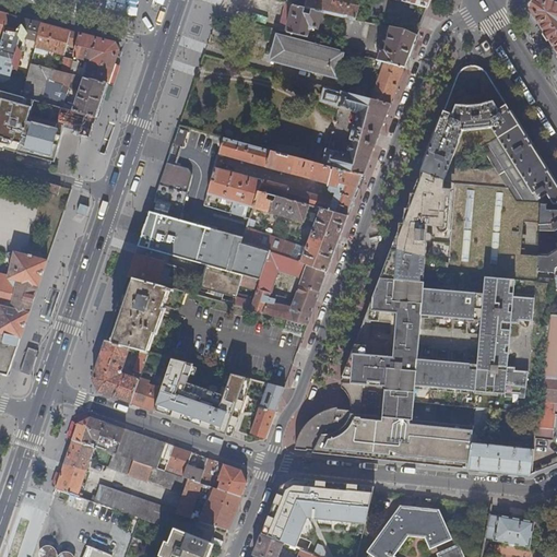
[(215,0),(198,57),(323,85),(369,97),(390,102),(403,64),(416,34),(426,4),(427,0),(215,0)]
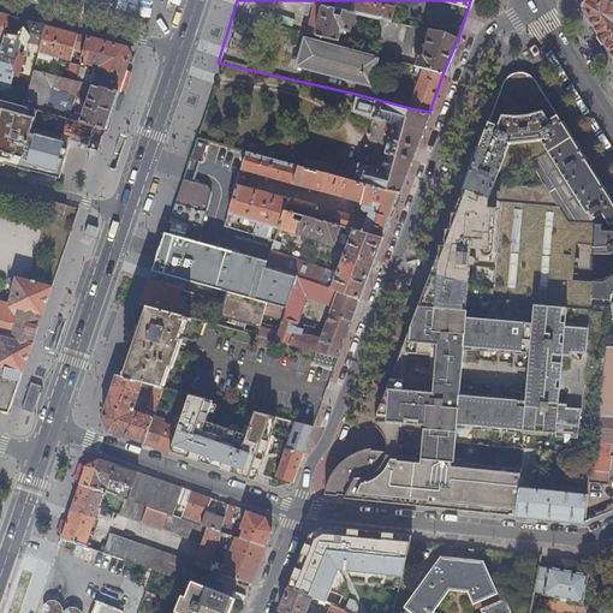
[(612,0),(587,0),(582,7),(612,58),(612,0)]
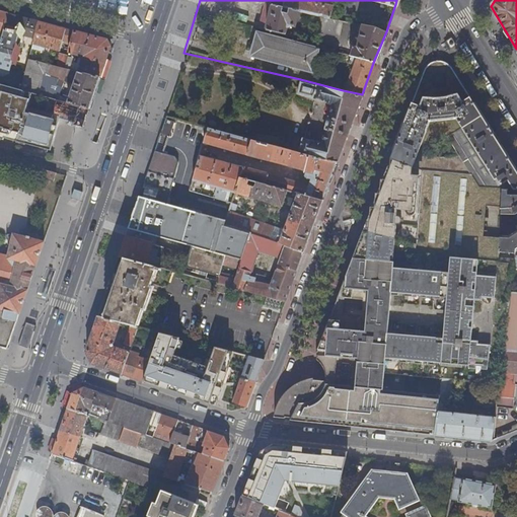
[(7,12),(2,31),(0,40),(0,69),(3,70),(5,63),(8,63),(10,56),(14,41),(11,41),(13,31),(33,37),(38,20),(7,12)]
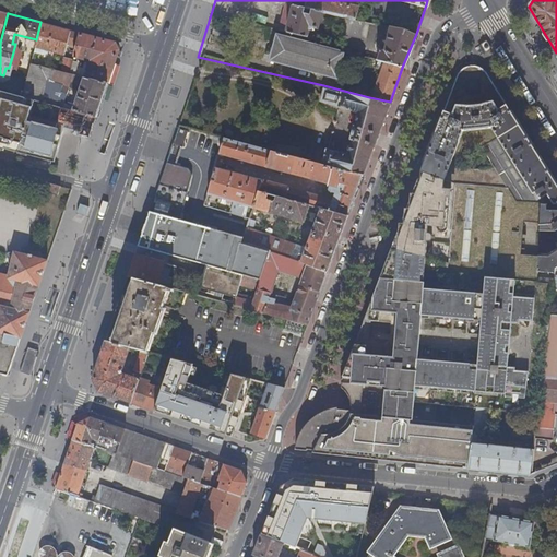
[(40,22),(36,39),(35,45),(63,52),(67,42),(70,30),(40,22)]
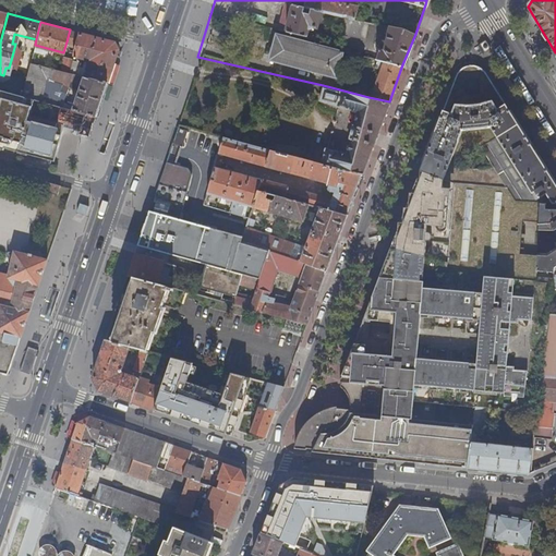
[(75,44),(79,32),(70,29),(67,41),(75,44)]
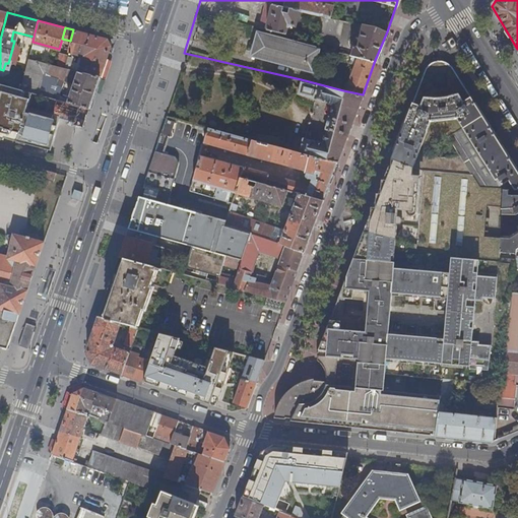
[(77,70),(100,76),(110,45),(107,39),(73,29),(70,41),(67,51),(77,54),(79,53),(84,54),(83,56),(81,57),(77,70)]
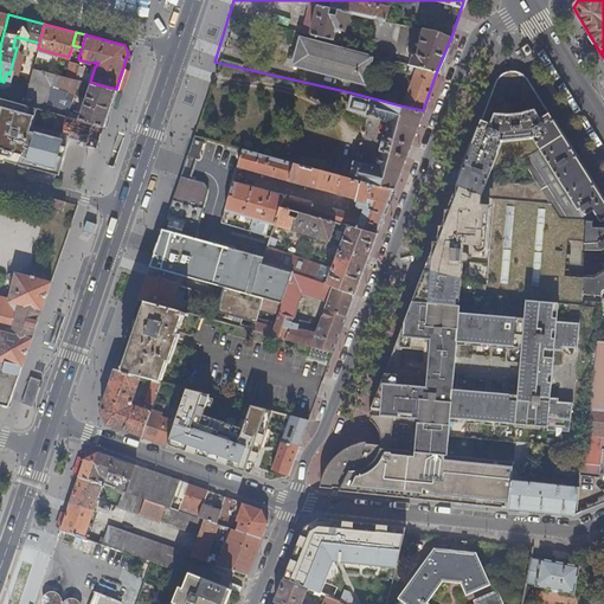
[(69,60),(65,76),(75,78),(78,63),(69,60)]
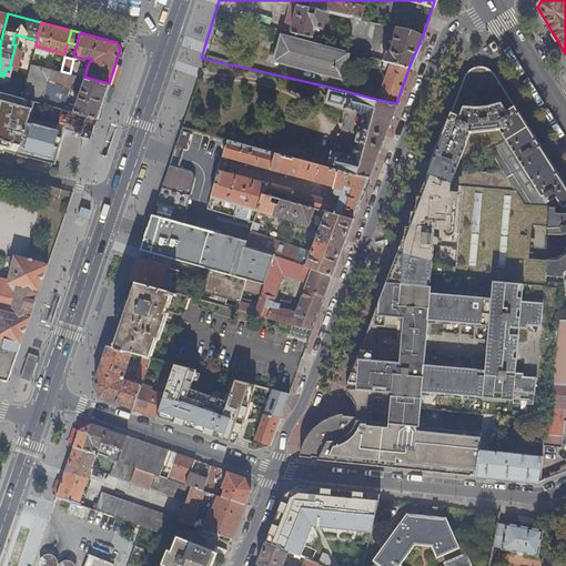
[(3,77),(2,80),(24,86),(30,66),(11,61),(9,69),(6,69),(3,77)]
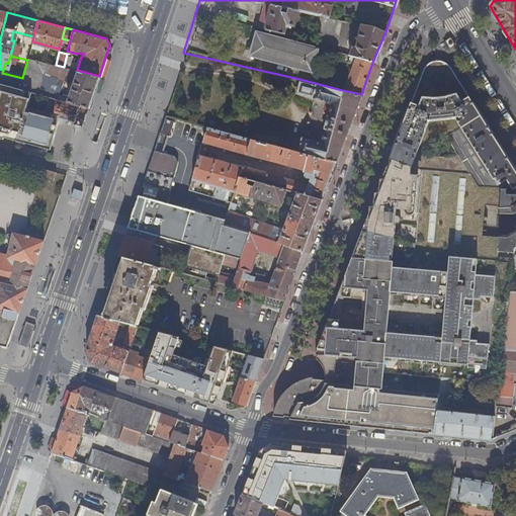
[(67,102),(88,108),(99,76),(77,70),(64,67),(56,65),(27,58),(27,60),(22,78),(20,87),(32,90),(36,91),(41,73),(73,82),(67,102)]
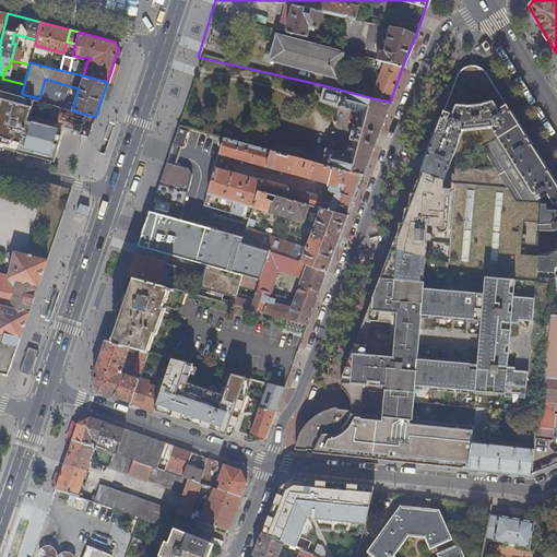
[(466,64),(464,66),(461,68),(459,70),(458,72),(421,168),(442,178),(452,181),(453,180),(469,185),(517,201),(540,202),(545,202),(556,203),(556,184),(487,73),(483,68),(480,66),(476,64),(473,63),(466,64)]
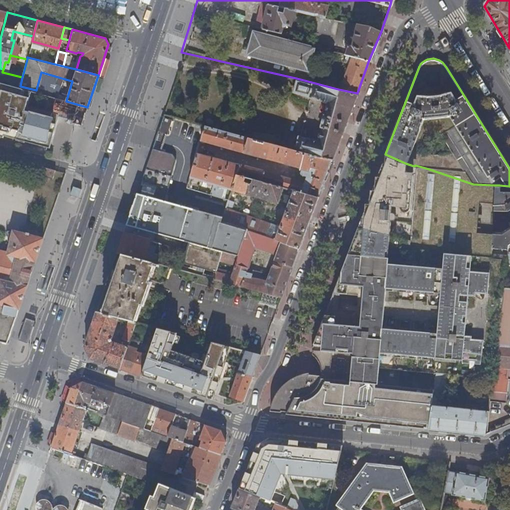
[(0,81),(20,86),(22,77),(2,72),(0,72),(0,81)]
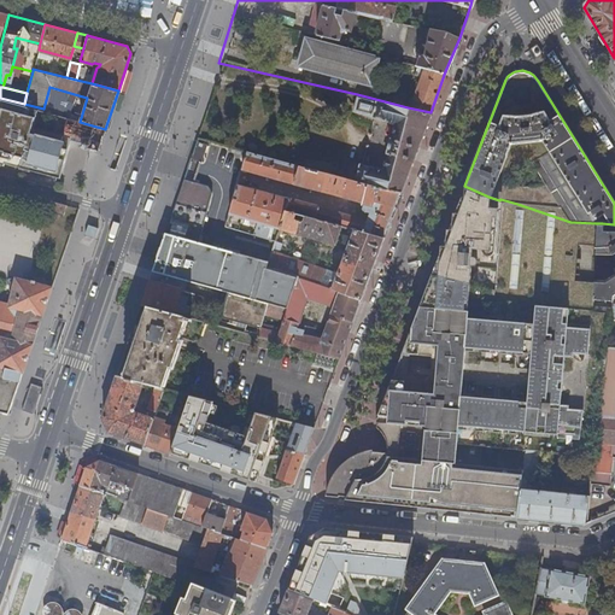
[(359,163),(356,179),(400,192),(431,112),(408,107),(357,94),(353,110),(373,115),(396,122),(391,138),(390,136),(386,151),(388,152),(382,169),(359,163)]
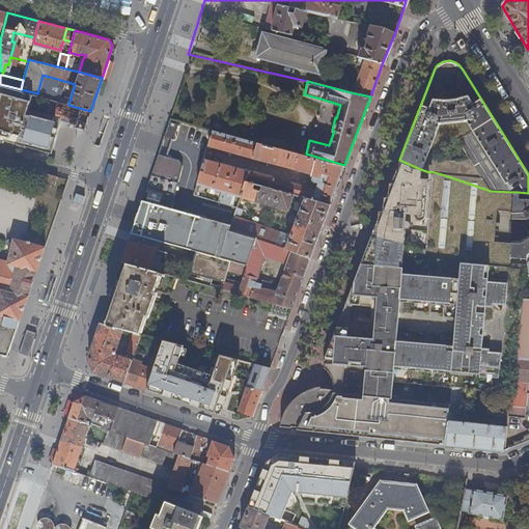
[(21,89),(0,84),(0,141),(51,155),(60,119),(53,117),(28,111),(33,92),(21,89)]
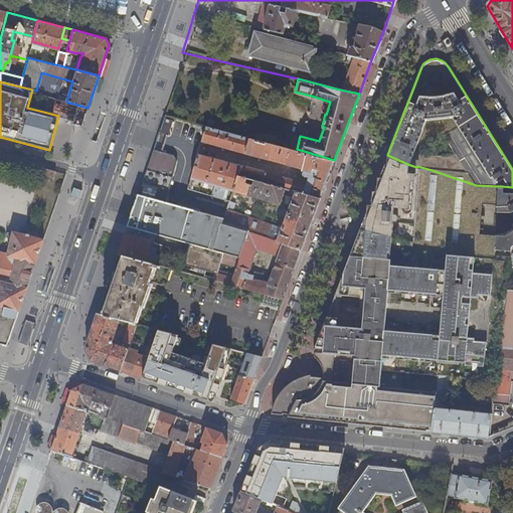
[(66,102),(55,99),(51,114),(58,116),(74,121),(72,126),(81,129),(88,108),(66,102)]
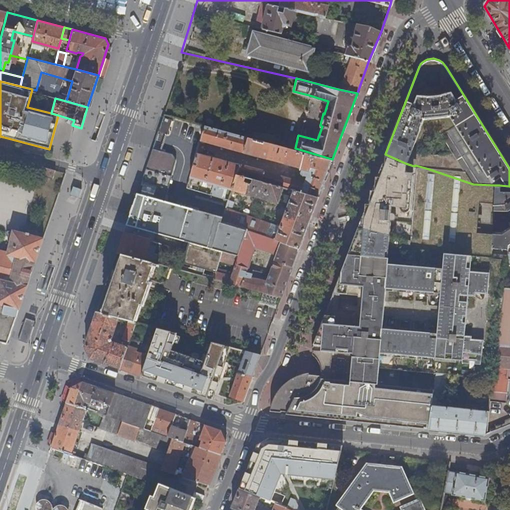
[(169,119),(162,117),(157,131),(165,133),(169,119)]
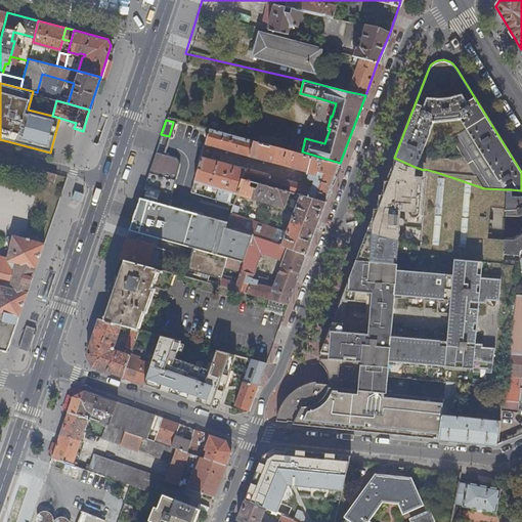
[(302,151),(209,127),(205,142),(309,171),(307,175),(308,178),(313,179),(311,187),(288,179),(201,155),(193,180),(236,192),(243,177),(289,190),(300,193),(325,201),(340,163),(302,151)]
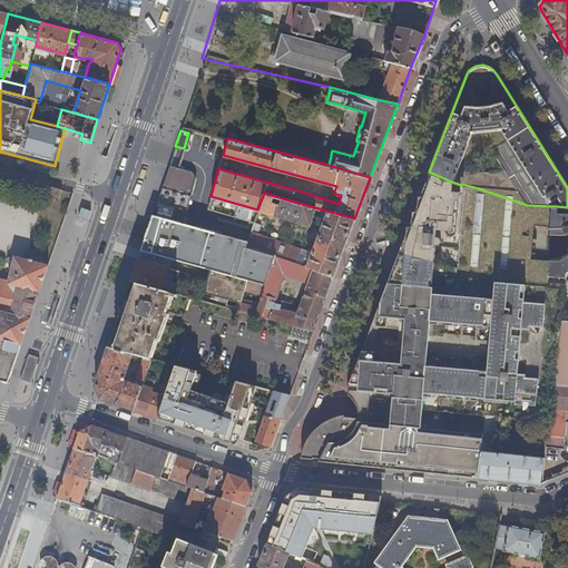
[(176,167),(168,165),(165,175),(168,175),(170,169),(176,170),(176,167)]
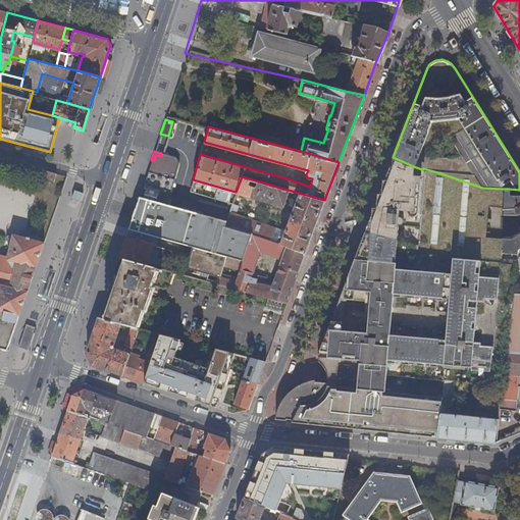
[(154,160),(151,160),(144,183),(146,183),(142,197),(139,196),(135,208),(132,215),(132,216),(127,228),(158,237),(192,246),(226,256),(243,260),(251,232),(225,223),(226,220),(166,204),(178,162),(174,156),(161,153),(161,156),(156,155),(154,160)]
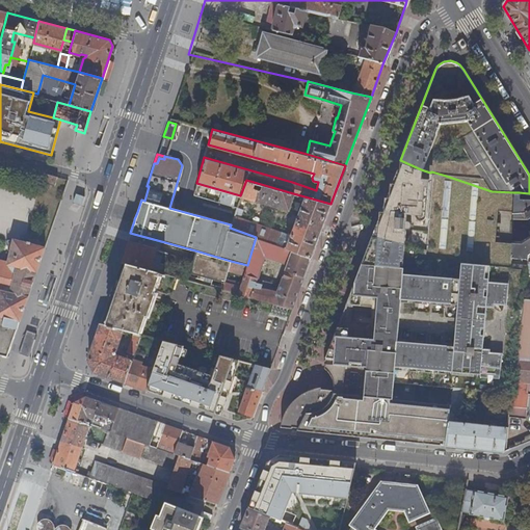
[(397,168),(372,235),(426,247),(424,258),(510,266),(510,257),(511,241),(495,240),(496,209),(512,210),(513,192),(492,191),(446,176),(431,171),(430,173),(421,169),(400,160),(400,167),(398,167),(397,168)]
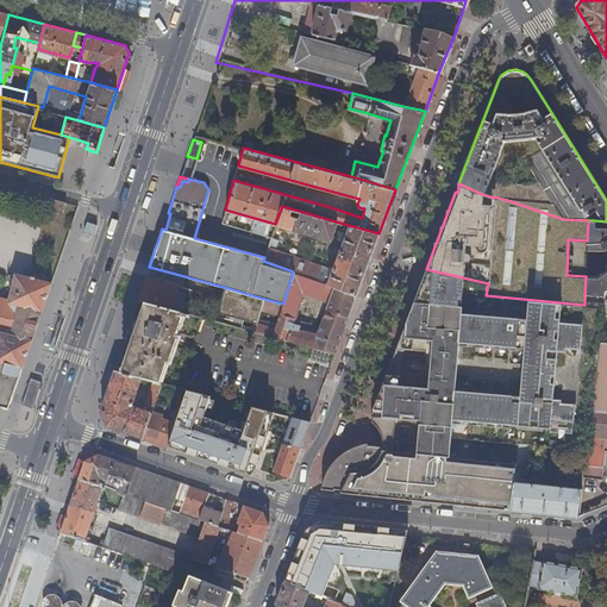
[(330,241),(336,221),(282,206),(275,224),(330,241)]
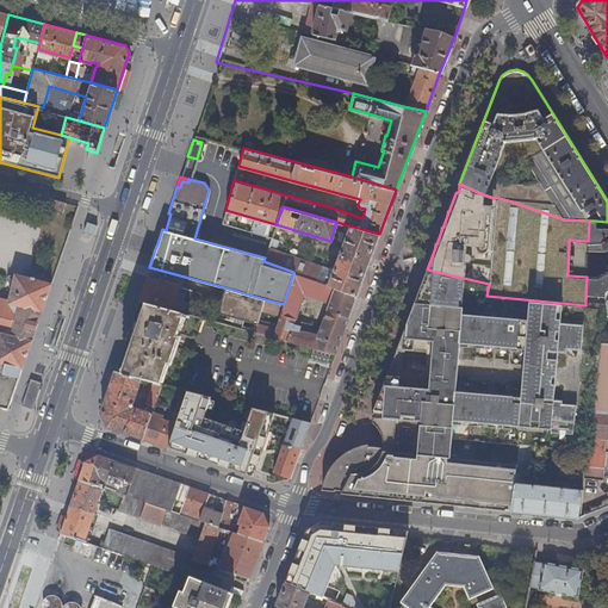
[(587,277),(585,295),(605,296),(606,290),(607,287),(607,228),(595,228),(595,221),(589,221),(588,241),(588,250),(606,250),(607,248),(607,261),(605,264),(607,268),(596,275),(587,274),(587,277)]
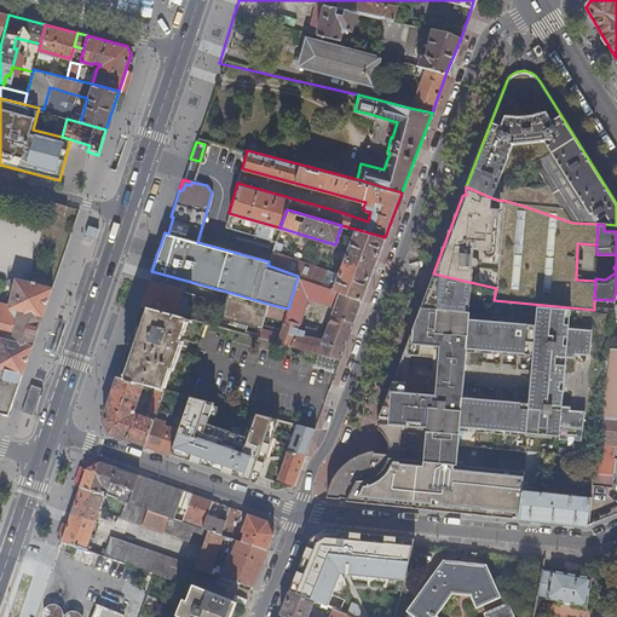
[(361,299),(385,237),(355,229),(335,278),(333,271),(278,253),(272,251),(269,261),(267,265),(298,276),(361,299)]
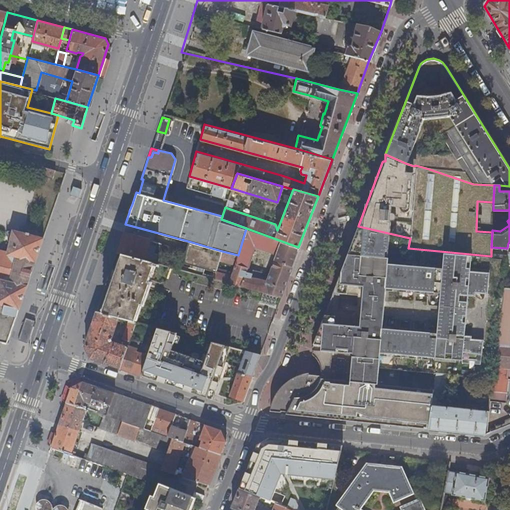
[(225,207),(230,209),(233,200),(228,198),(225,207)]
